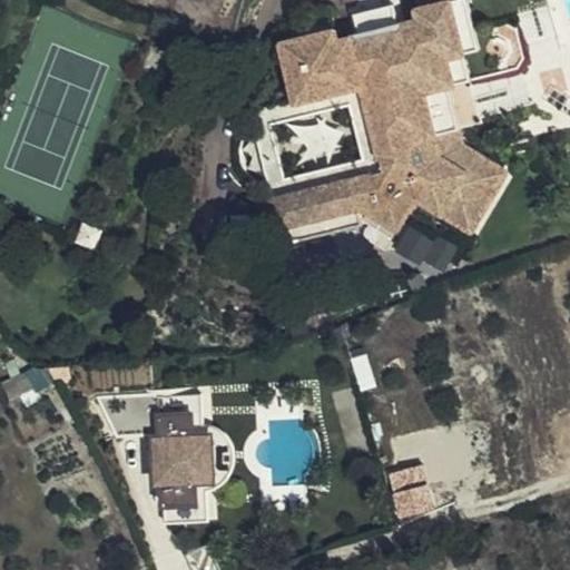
[(449,0),(415,9),(418,20),(396,26),(359,35),(336,40),(327,20),(320,60),(283,51),(296,101),(357,86),(379,172),(272,200),(282,245),(362,225),(357,208),(396,232),(416,200),(442,216),(468,173),(441,156),(435,136),(424,94),(448,88),(454,86),(448,59),(464,55),(449,0)]
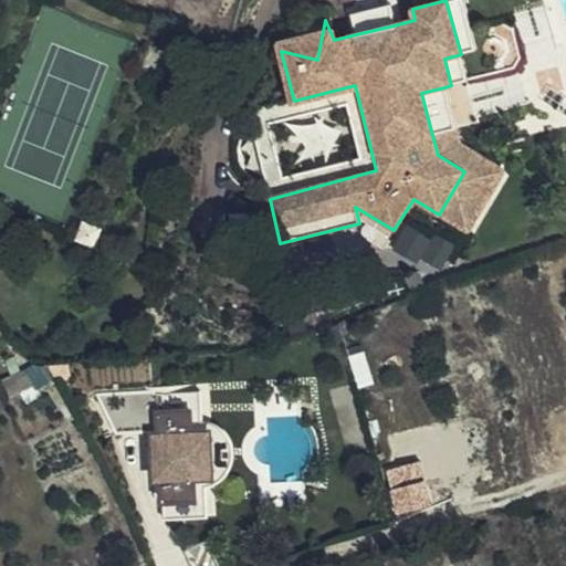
[(461,0),(446,0),(461,54),(475,50),(461,0)]
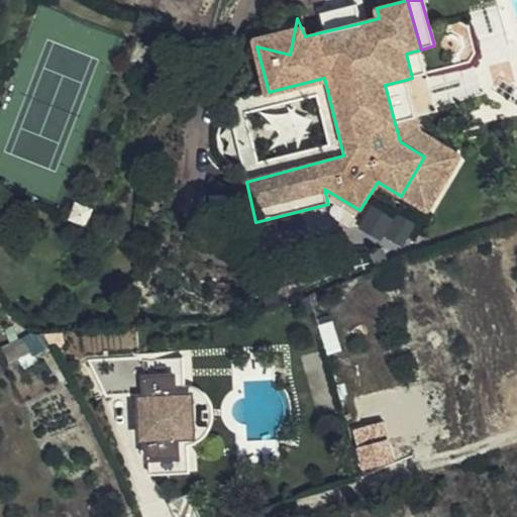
[(325,31),(359,23),(355,5),(320,14),(325,31)]
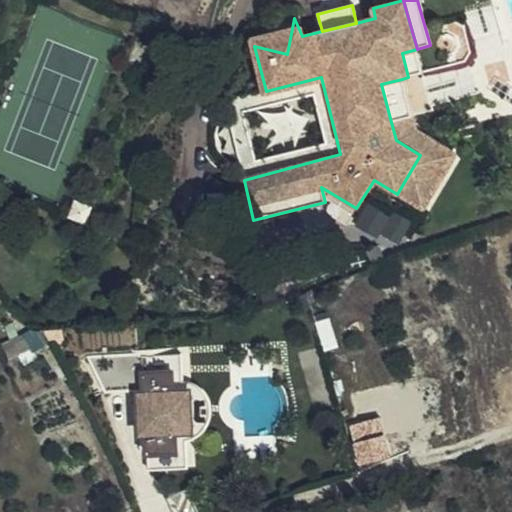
[(287,54),(294,18),(249,30),(254,46),(287,54)]
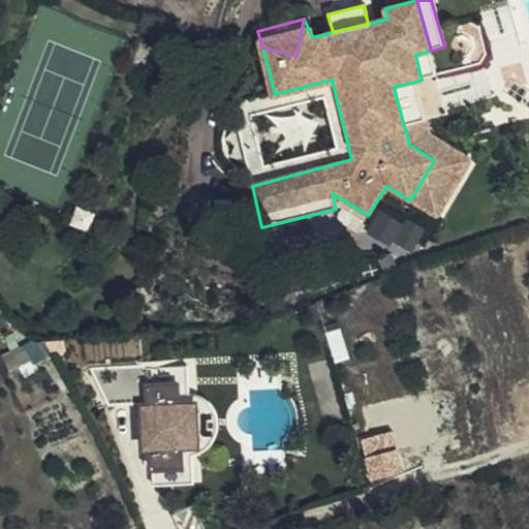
[(437,75),(431,51),(415,55),(422,80),(437,75)]
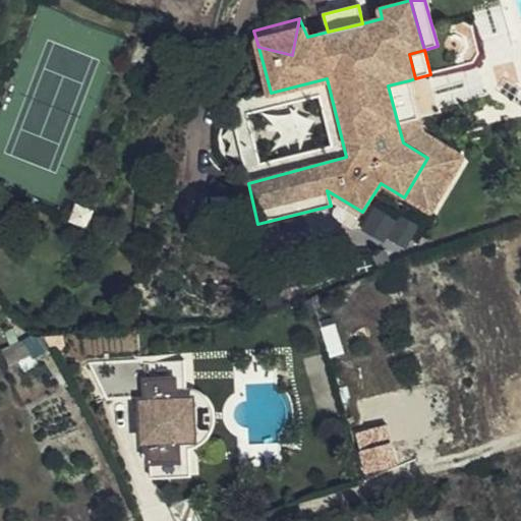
[(388,85),(398,124),(419,119),(409,80),(388,85)]
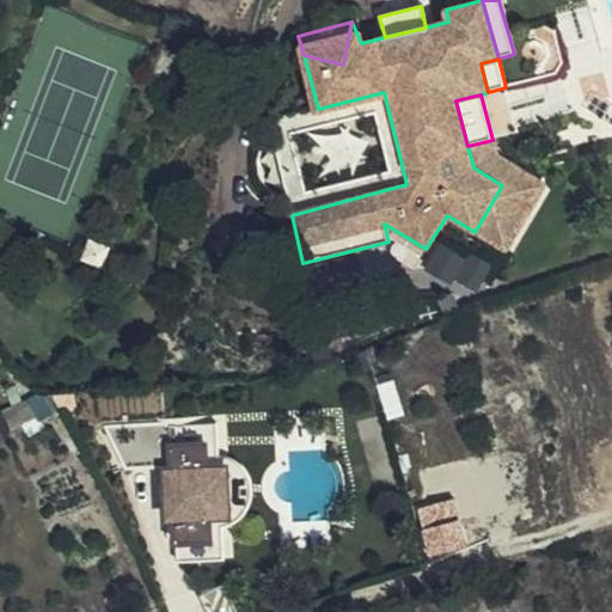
[(502,185),(475,232),(507,250),(544,185),(496,155),(493,140),(467,146),(473,167),(502,185)]
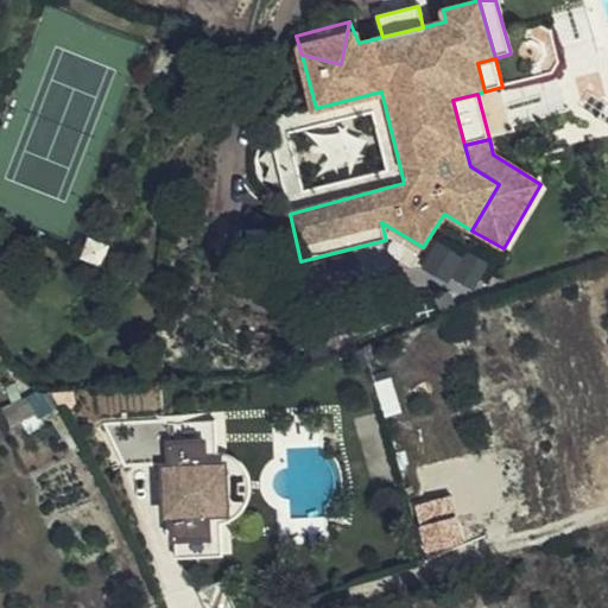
[(169,426),(169,424),(105,431),(126,472),(172,467),(172,468),(165,475),(166,485),(164,491),(165,499),(169,505),(170,514),(177,520),(178,520),(182,561),(228,557),(225,525),(225,514),(232,505),(229,472),(219,463),(219,454),(215,422),(169,426)]
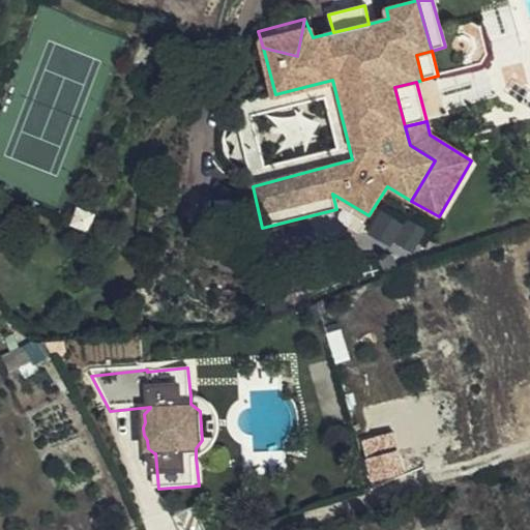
[(199,398),(190,395),(190,404),(200,411),(202,440),(196,448),(196,458),(204,454),(213,446),(219,435),(221,422),(216,410),(207,401),(199,398)]
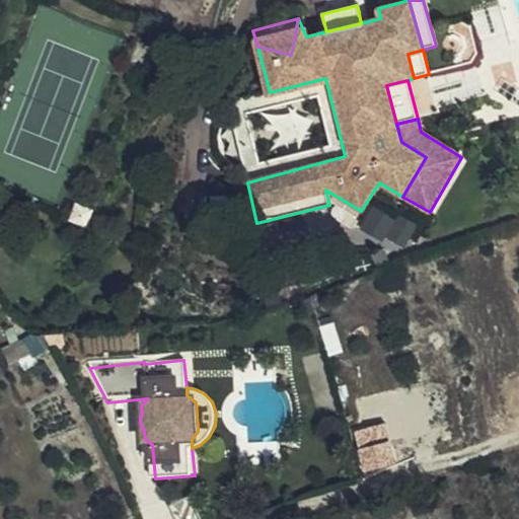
[(397,466),(387,431),(359,440),(369,475),(397,466)]
